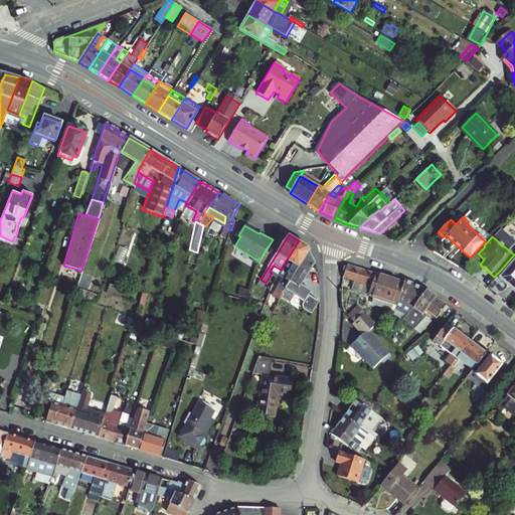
[(299,240),(281,270),(277,276),(282,279),(277,290),(284,294),(286,290),(309,251),(308,246),(299,240)]
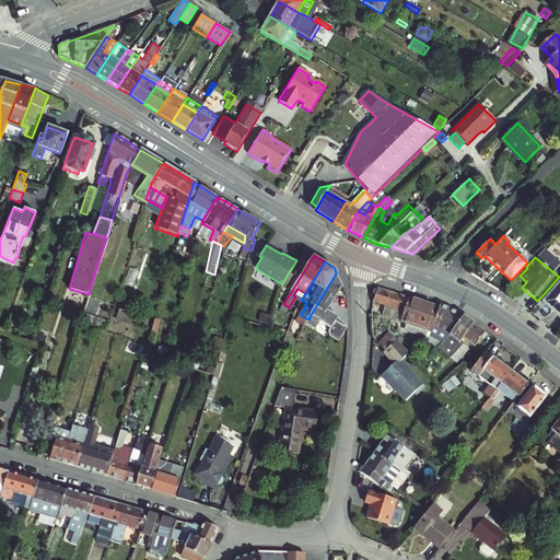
[(336,273),(311,315),(308,319),(307,319),(306,322),(305,322),(305,324),(315,329),(319,322),(331,328),(329,331),(333,338),(339,341),(345,334),(345,325),(337,321),(338,318),(337,315),(328,311),(342,287),(336,273)]
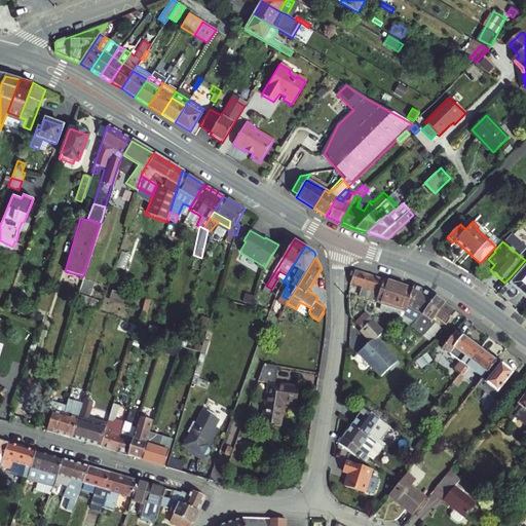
[(525,258),(525,260),(511,276),(514,278),(525,265),(525,258)]
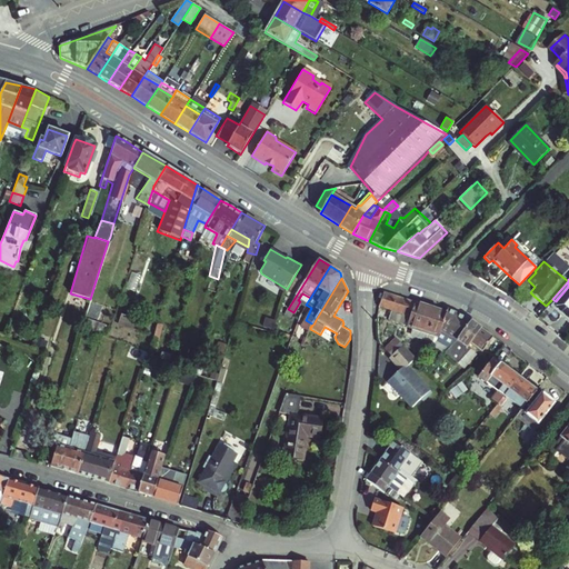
[(568,287),(556,301),(557,306),(556,307),(560,311),(559,311),(568,319),(568,318),(568,287)]
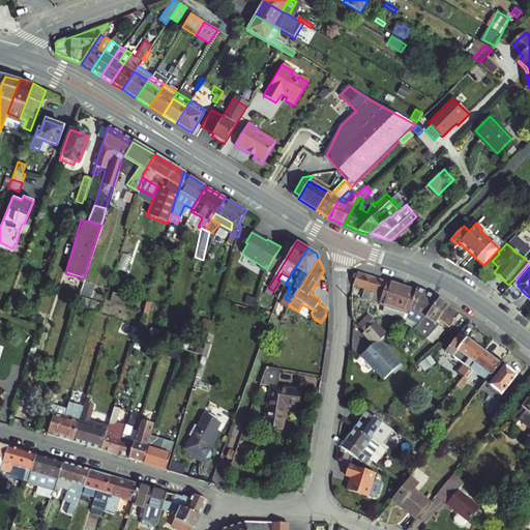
[(353,283),(353,285),(382,296),(386,283),(355,271),(353,283)]
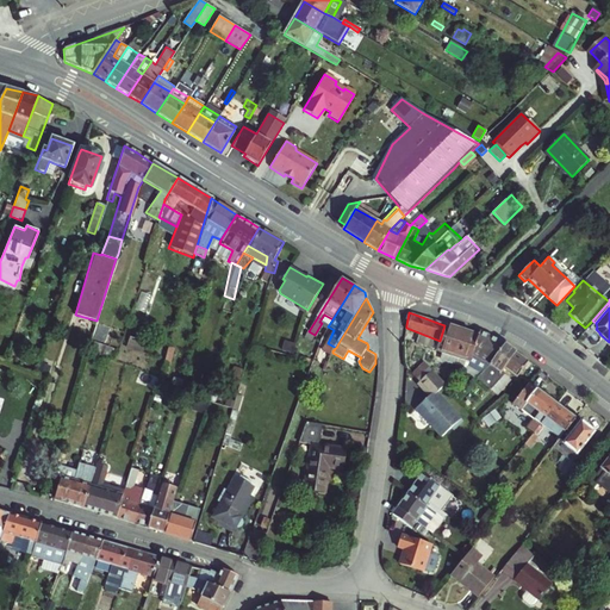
[(437,347),(436,349),(470,361),(471,358),(471,356),(478,335),(446,323),(444,325),(440,341),(437,347)]
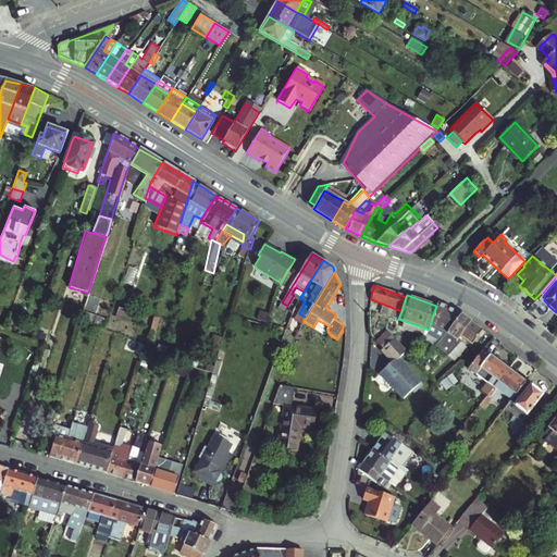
[(436,306),(430,325),(445,332),(443,334),(441,332),(431,344),(435,347),(452,329),(461,314),(438,302),(436,306)]
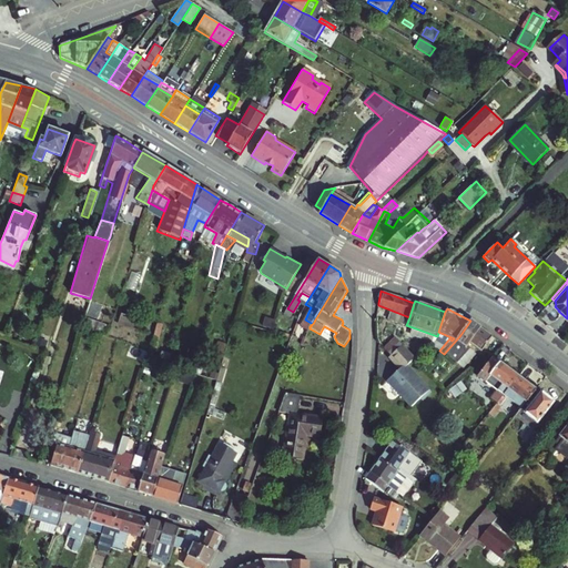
[(122,312),(118,324),(133,330),(138,317),(122,312)]
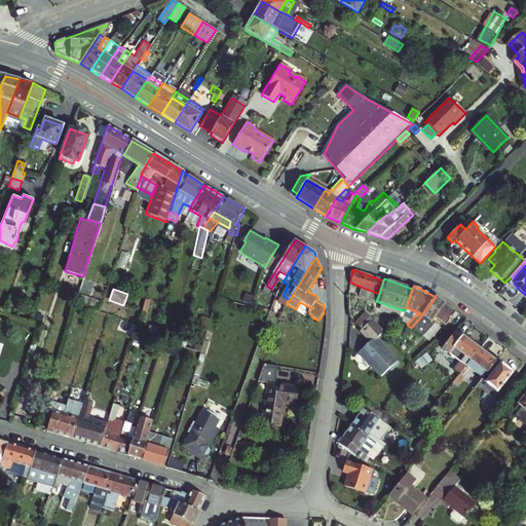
[(253,295),(246,293),(242,301),(250,304),(253,295)]
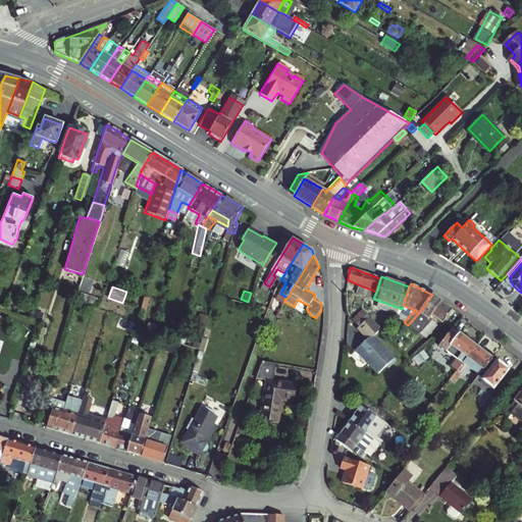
[(76,293),(74,300),(93,307),(97,308),(100,300),(76,293)]
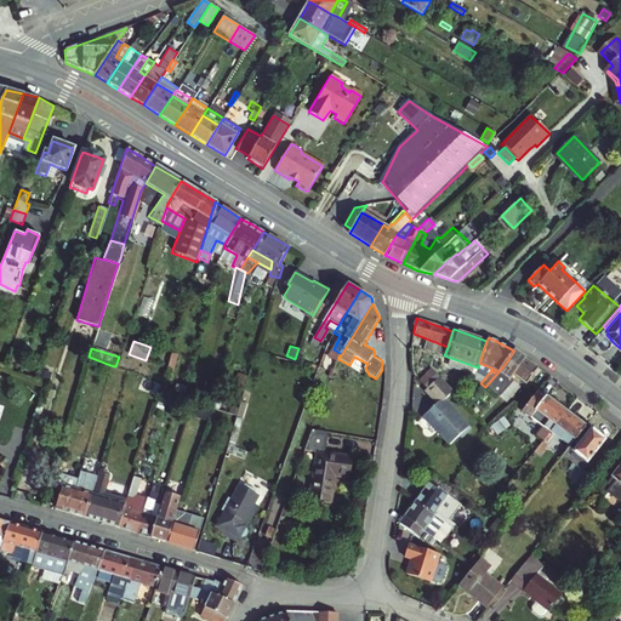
[(525,385),(539,369),(535,366),(514,351),(503,366),(485,387),(494,392),(507,379),(510,380),(513,375),(525,385)]
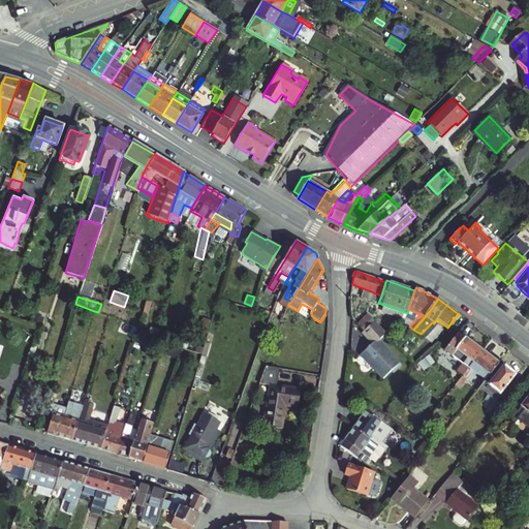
[(369,311),(375,313),(378,303),(379,301),(375,300),(375,301),(372,300),(369,311)]
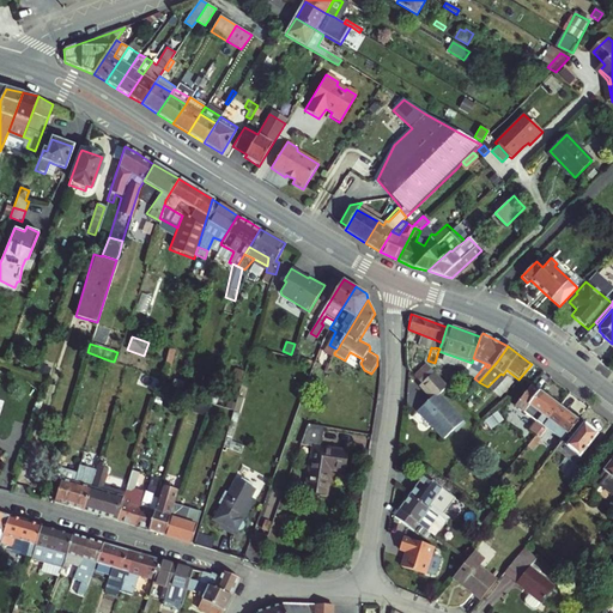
[(170,349),(163,376),(170,378),(177,350),(170,349)]
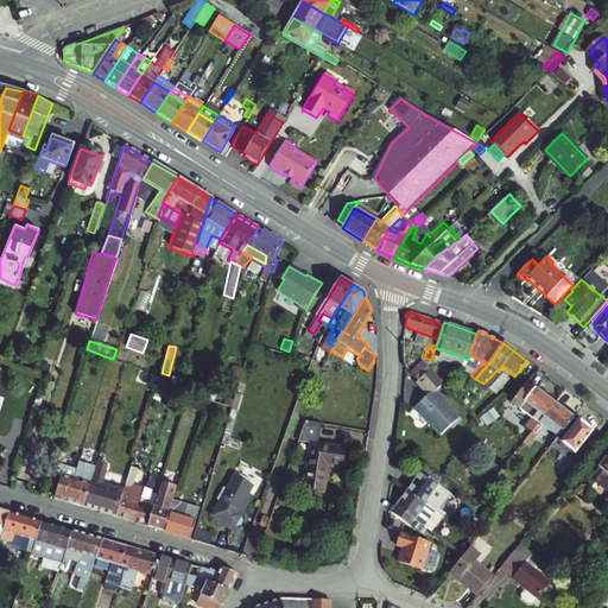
[(244,368),(234,365),(229,379),(239,382),(244,368)]
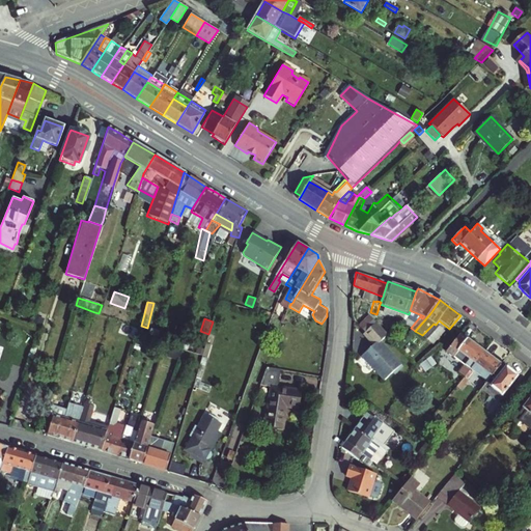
[(422,335),(427,339),(439,327),(436,325),(434,324),(422,335)]
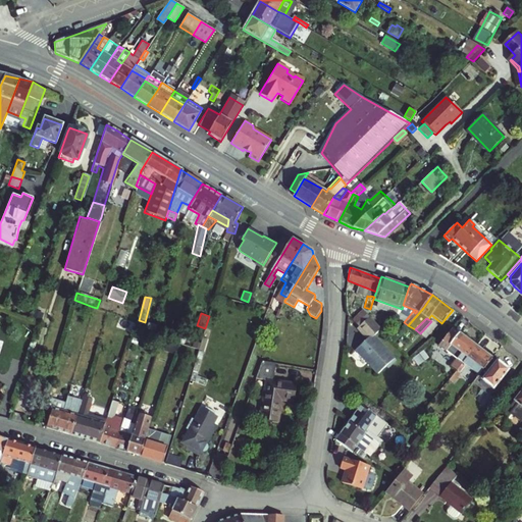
[(373,338),(380,331),(376,326),(369,319),(359,328),(357,330),(366,341),(354,352),(376,376),(385,369),(387,371),(397,364),(373,338)]
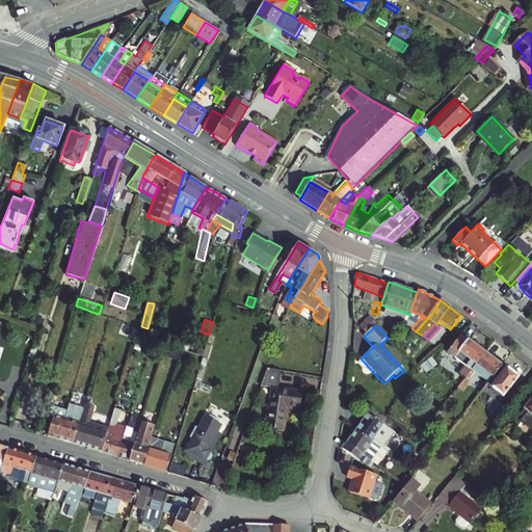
[(484,353),(461,336),(448,352),(464,366),(458,374),(464,378),(484,353)]
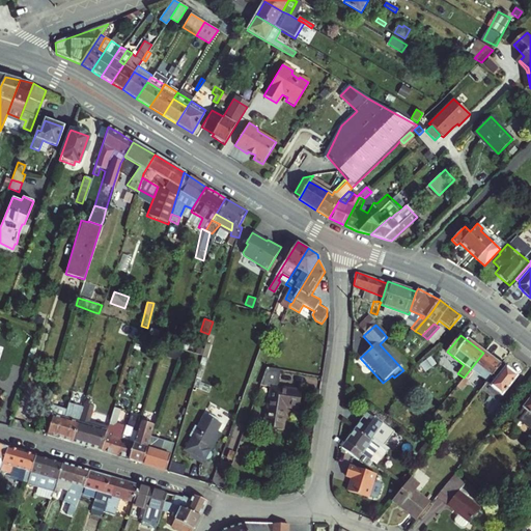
[(170,350),(168,357),(178,360),(180,352),(170,350)]
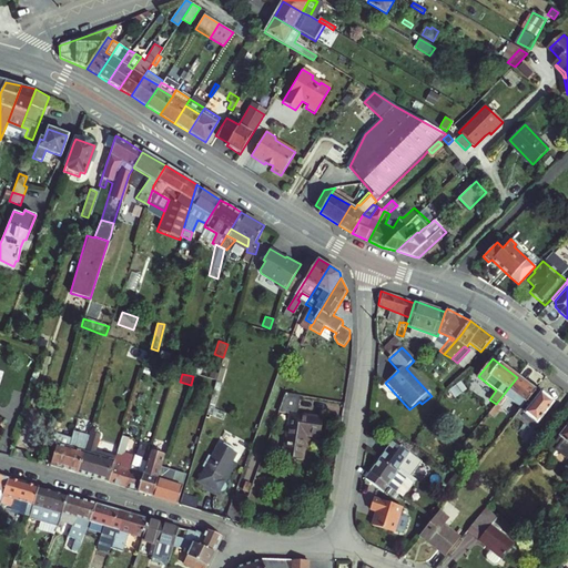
[(507,399),(521,411),(536,392),(517,377),(496,404),(489,412),(494,415),(503,404),(507,399)]
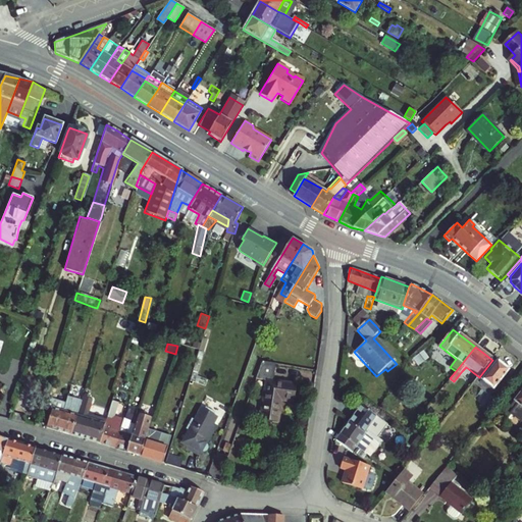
[(508,371),(492,360),(479,377),(477,379),(480,381),(481,379),(494,389),(508,371)]
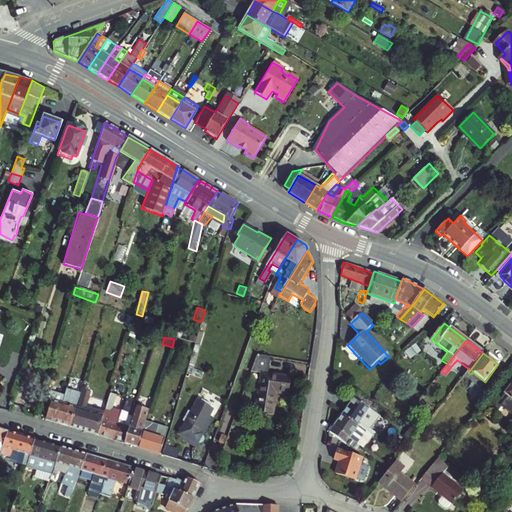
[(268,374),(270,357),(257,355),(251,373),(260,374),(255,412),(273,414),(276,393),(288,394),(290,377),(268,374)]
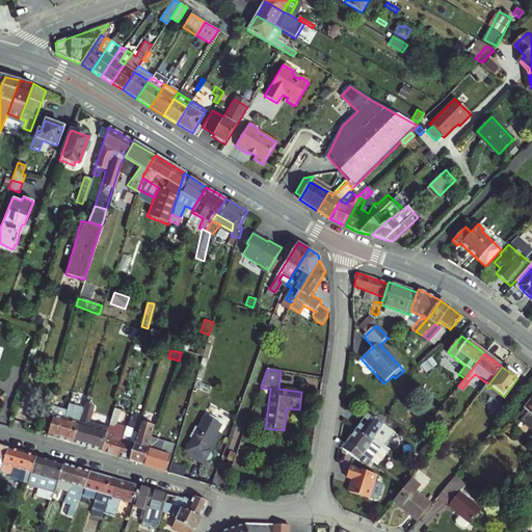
[(84,400),(85,395),(80,393),(76,406),(81,407),(84,400)]
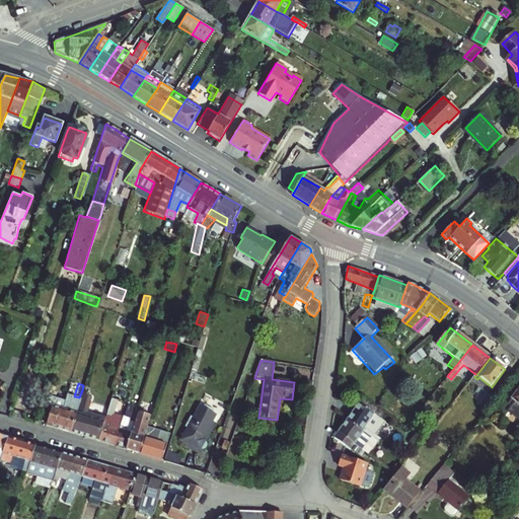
[(82,436),(97,441),(104,418),(86,412),(90,396),(87,396),(88,392),(86,391),(82,390),(79,397),(75,413),(70,432),(82,436)]
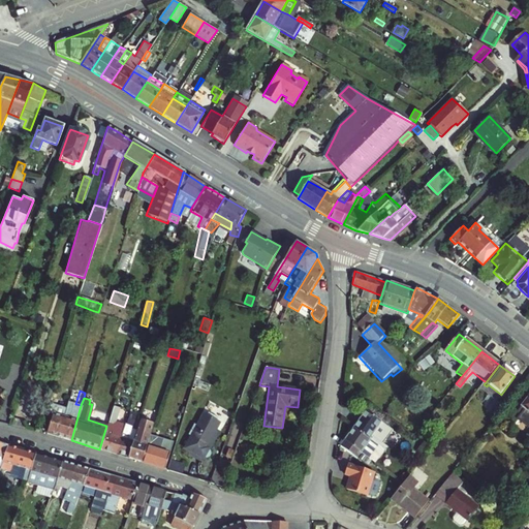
[(528,398),(517,414),(520,416),(518,419),(528,428),(528,398)]
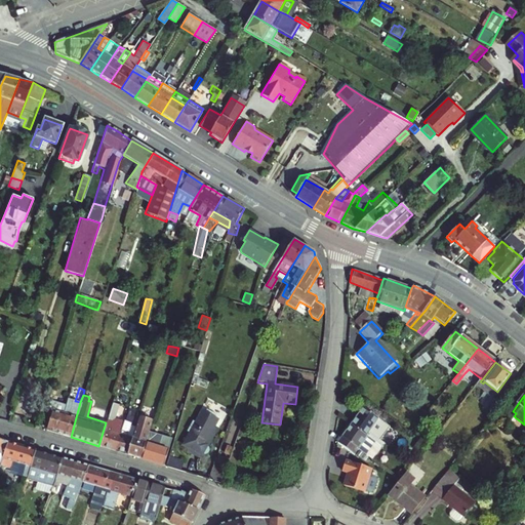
[(56,433),(63,413),(66,401),(50,396),(43,421),(48,423),(46,430),(56,433)]
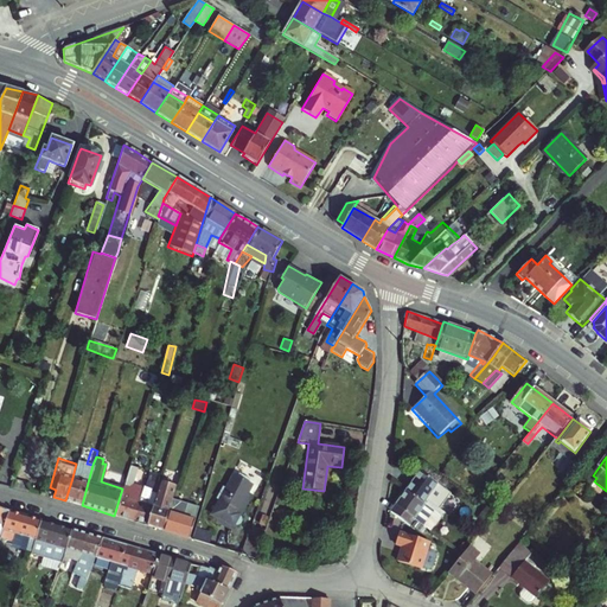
[(558,473),(568,480),(577,470),(579,467),(569,459),(558,473)]
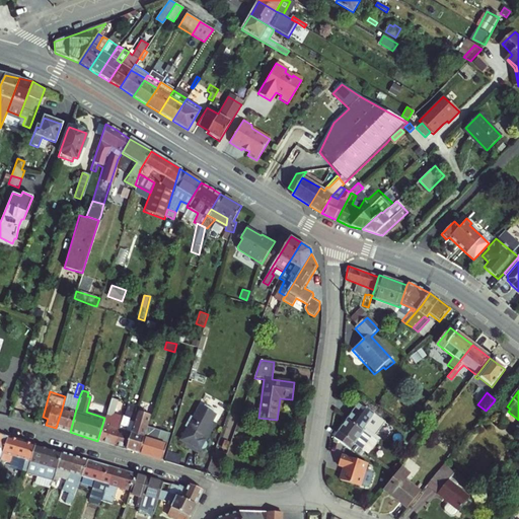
[(74,396),(66,394),(65,396),(62,409),(75,413),(79,397),(74,396)]
